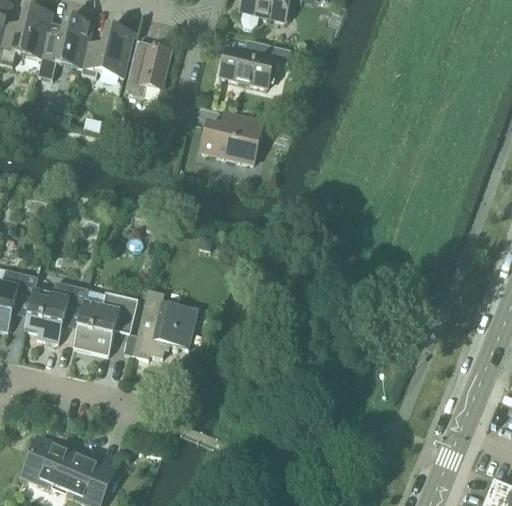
[(0,46),(5,23),(6,23),(11,3),(0,0),(0,46)]
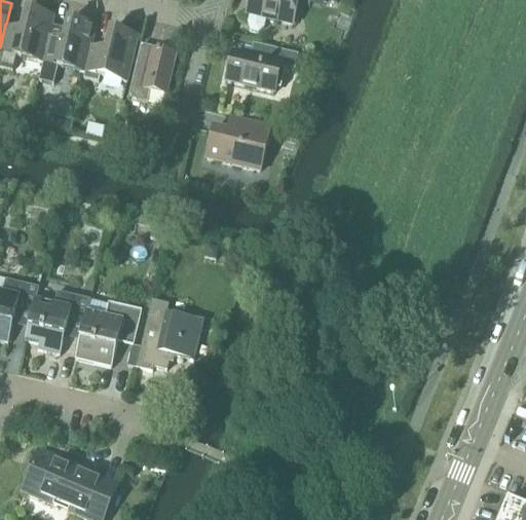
[(249,0),(247,11),(249,11),(248,20),(250,28),(258,30),(264,24),(265,15),(292,22),(297,0),(249,0)]
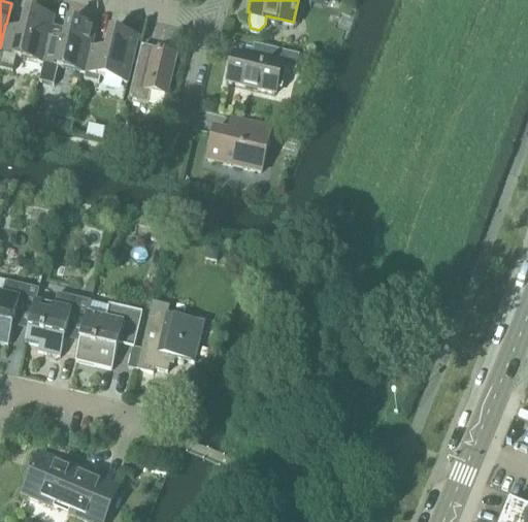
[(48,34),(54,13),(26,6),(21,27),(6,24),(5,24),(0,47),(0,49),(1,50),(0,52),(0,64),(12,68),(17,53),(42,59),(48,34)]
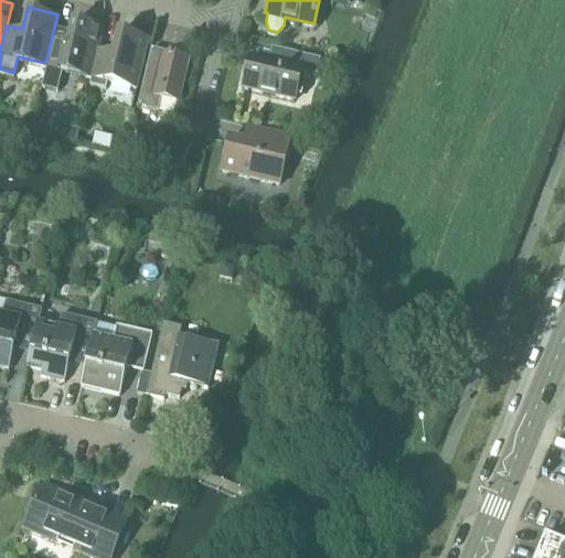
[(97,47),(103,24),(73,18),(67,40),(52,36),(45,63),(46,63),(41,84),(59,87),(63,67),(91,74),(97,47)]
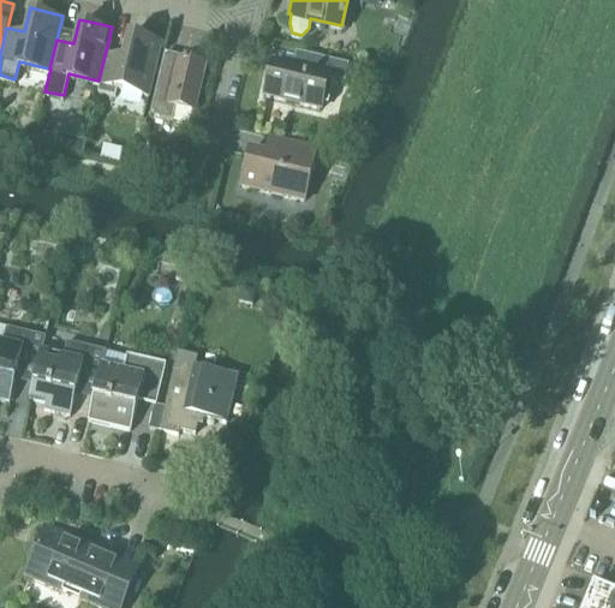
[(106,52),(99,81),(100,81),(97,88),(115,93),(117,84),(148,93),(161,39),(129,31),(123,55),(106,52)]
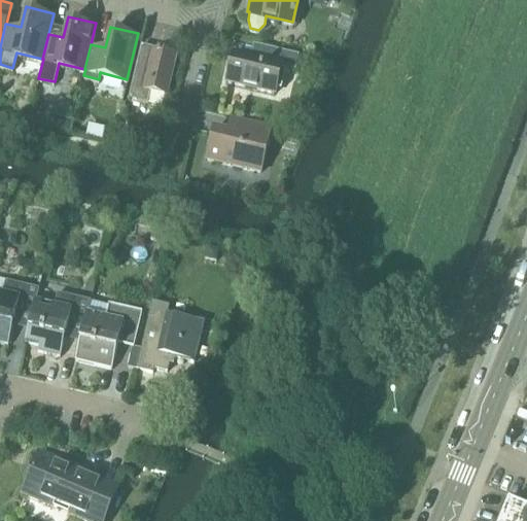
[(295,66),(299,50),(260,41),(257,56),(234,50),(226,79),(275,91),(281,62),(295,66)]
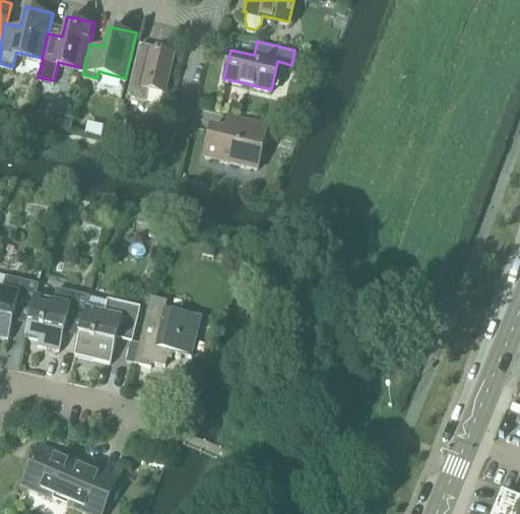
[(139,42),(127,94),(145,99),(161,103),(165,90),(174,50),(139,42)]
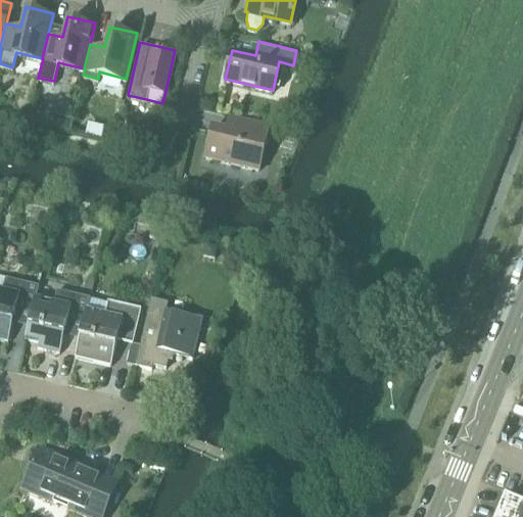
[(259,167),(270,121),(236,113),(233,129),(211,124),(204,154),(259,167)]
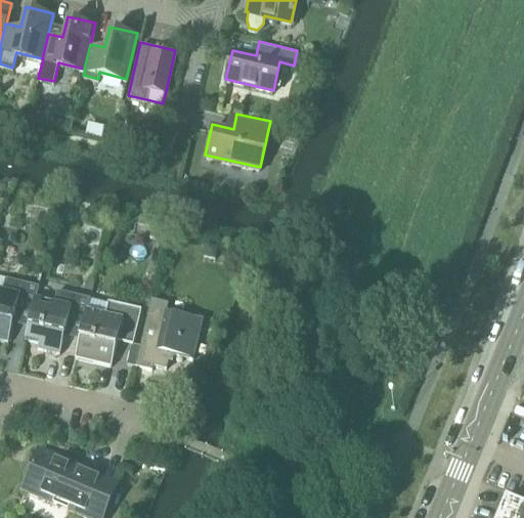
[(35,295),(36,295),(39,284),(5,275),(2,287),(0,286),(0,337),(8,339),(14,313),(30,317),(35,295)]
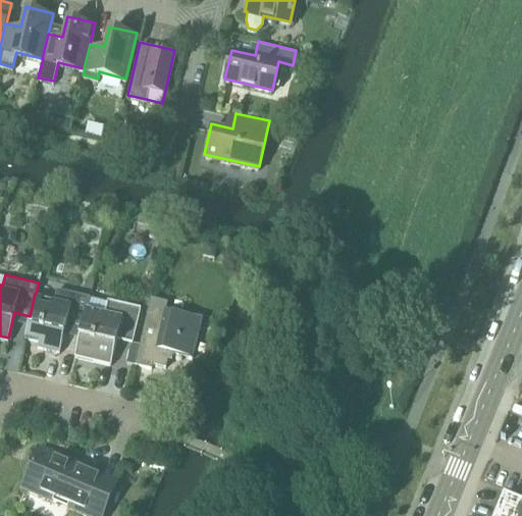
[(87,305),(88,306),(90,295),(56,287),(54,298),(36,294),(35,294),(30,316),(24,336),(39,339),(38,345),(58,350),(64,324),(81,328),(82,328),(87,305)]
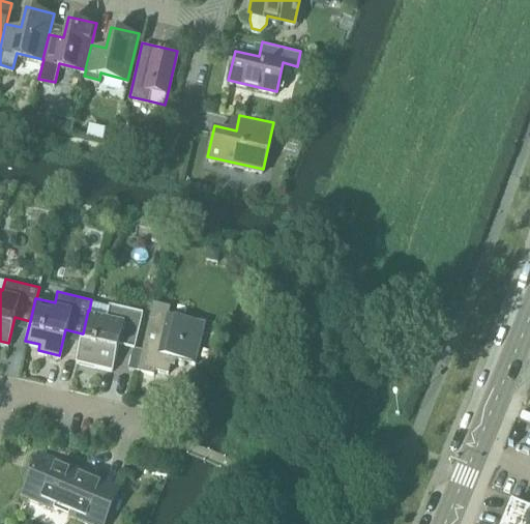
[(195,360),(204,320),(168,312),(169,304),(152,300),(137,368),(153,371),(154,367),(168,370),(172,354),(195,360)]
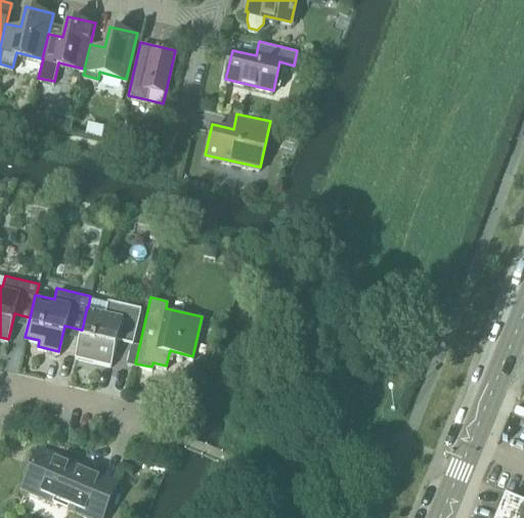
[(133,342),(140,308),(108,300),(105,311),(88,307),(87,306),(82,330),(81,330),(75,354),(111,362),(117,338),(133,342)]
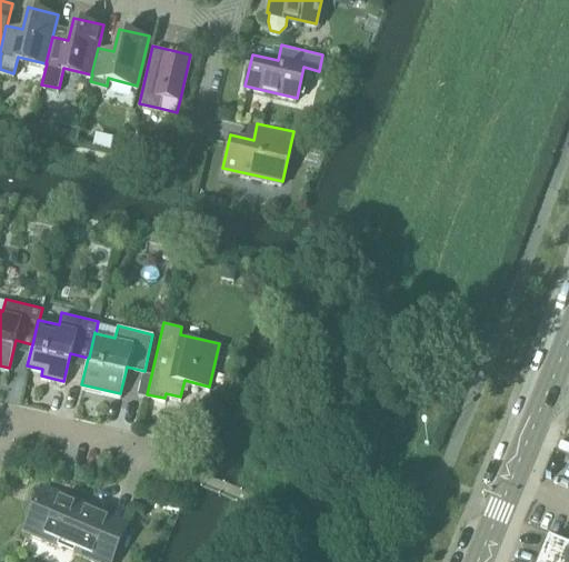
[(43,485),(25,528),(58,542),(59,539),(75,545),(73,549),(103,561),(108,561),(127,521),(43,485)]
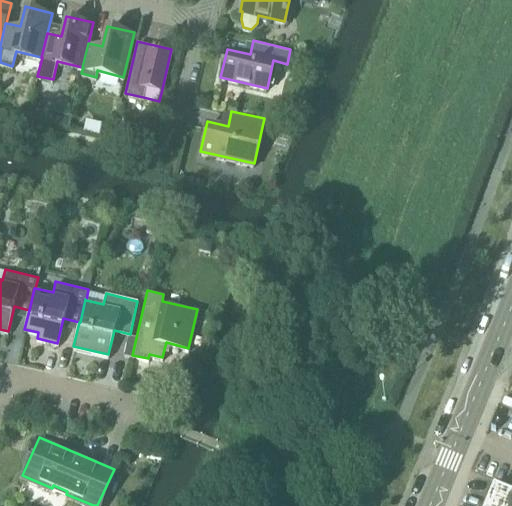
[(511,505),(511,491),(494,484),(485,505),(511,505)]
